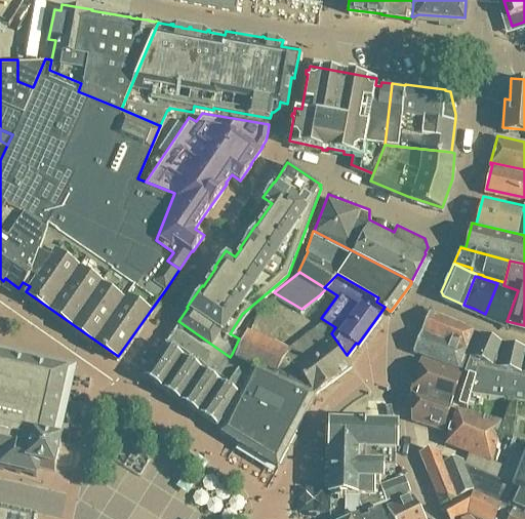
[(518,290),(503,285),(497,283),(491,298),(485,314),(506,322),(507,321),(518,290)]
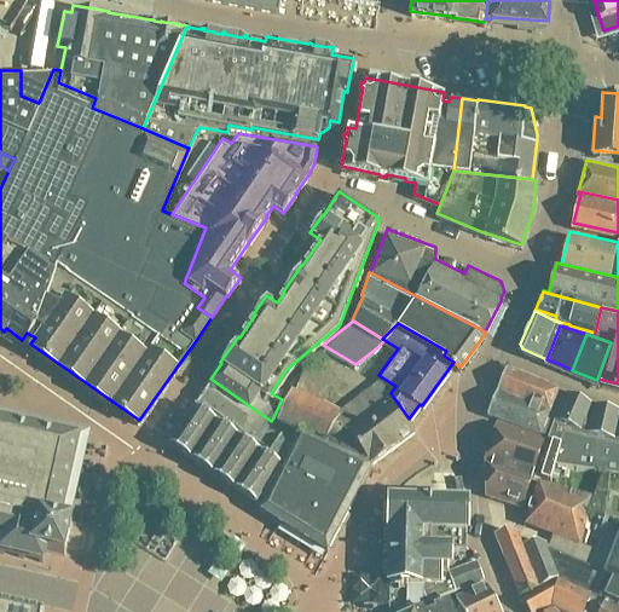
[(305,362),(294,385),(290,384),(289,387),(288,386),(282,399),(281,402),(273,417),(275,417),(298,428),(322,439),(325,434),(342,406),(323,397),(333,375),(305,362)]
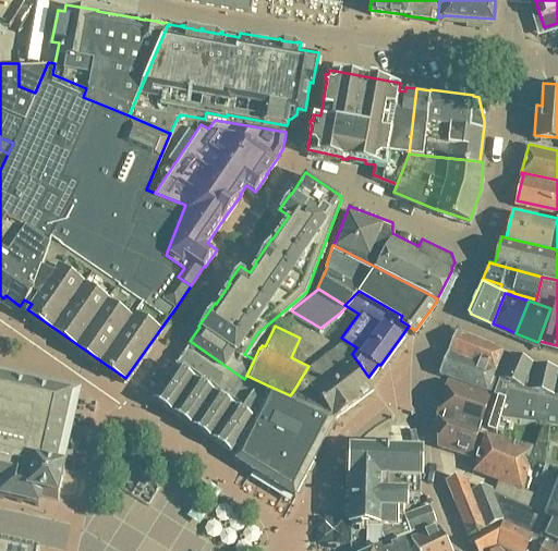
[(490,391),(494,392),(502,368),(510,351),(502,347),(502,346),(457,327),(439,369),(492,389),(490,391)]
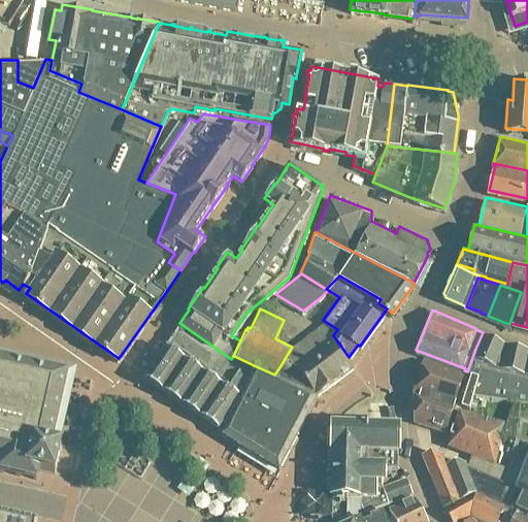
[(233,358),(234,356),(233,356),(231,359),(179,323),(165,344),(166,344),(144,376),(211,421),(223,428),(252,367),(233,358)]
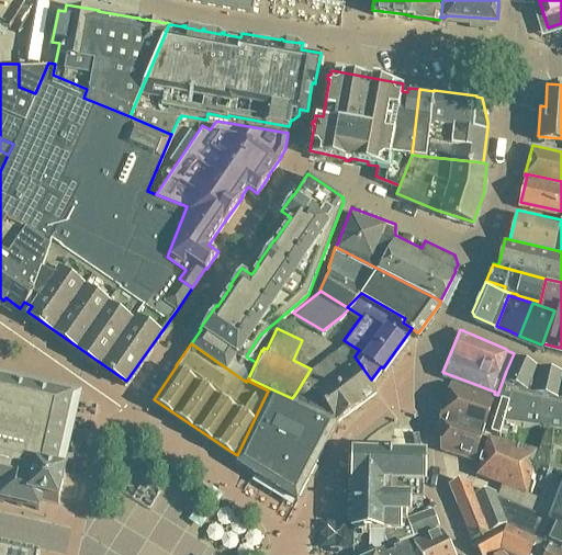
[(514,353),(506,371),(497,395),(509,397),(526,403),(538,363),(514,353)]
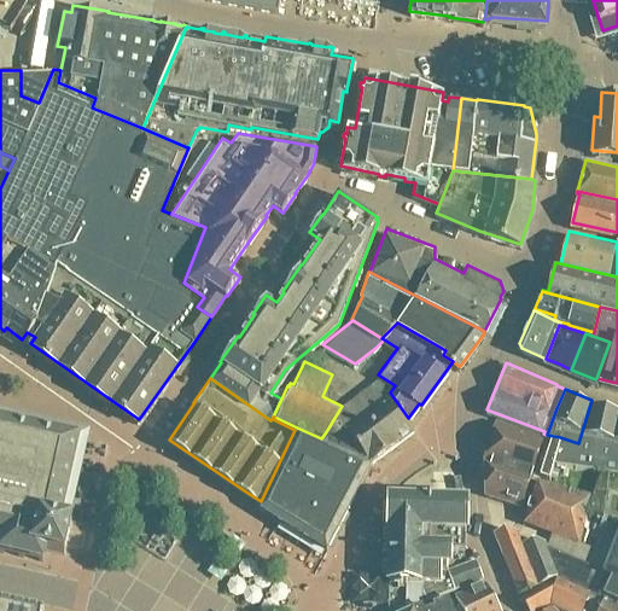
[(408,418),(390,393),(389,391),(334,434),(340,441),(344,437),(371,460),(415,425),(408,418)]
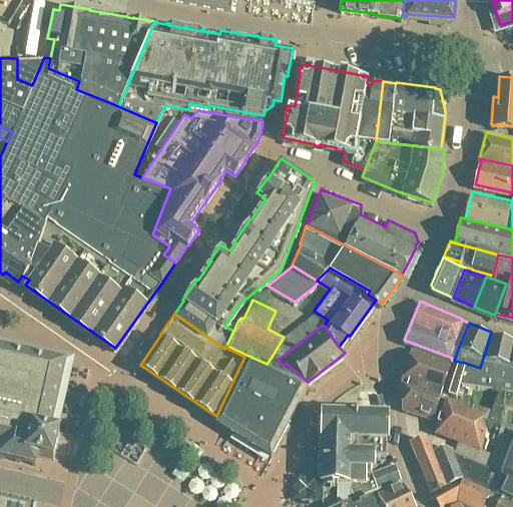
[(512,365),(512,337),(491,332),(480,368),(465,363),(460,382),(499,388),(509,389),(512,372),(512,365)]
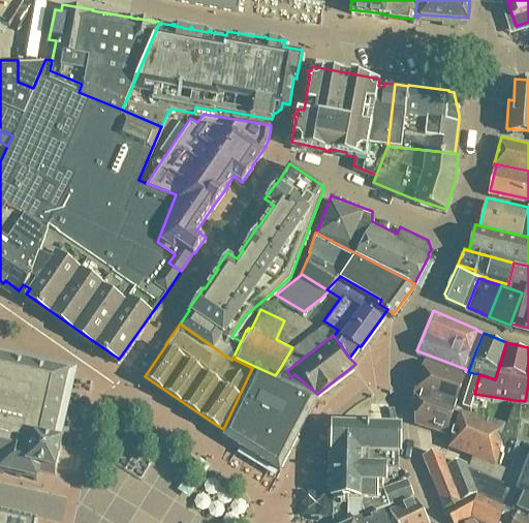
[(55,470),(61,442),(52,440),(67,369),(0,354),(0,457),(1,458),(0,464),(0,467),(36,477),(38,466),(55,470)]
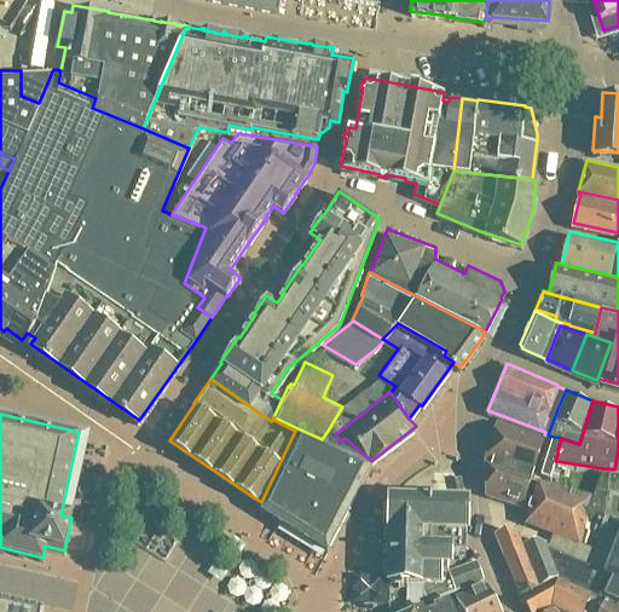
[(485,459),(533,475),(534,471),(550,477),(555,461),(561,438),(548,436),(544,434),(544,436),(498,419),(485,459)]
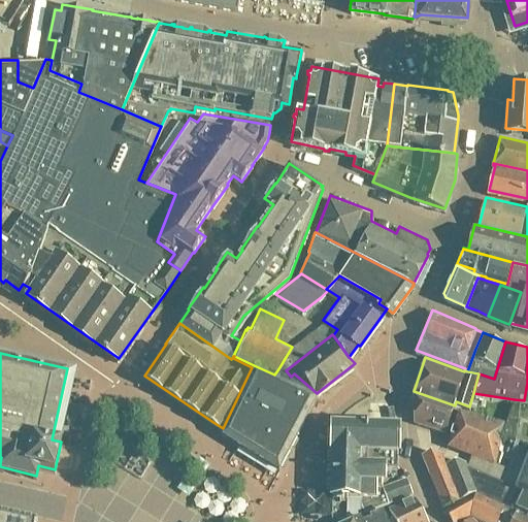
[(258,368),(225,433),(237,442),(278,467),(316,395),(277,370),(274,374),(254,365),(254,366),(258,368)]
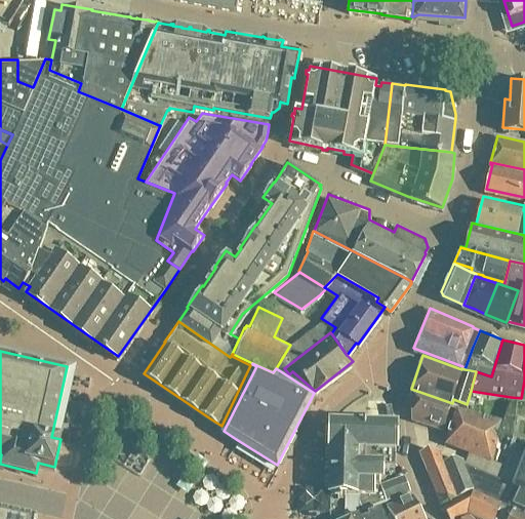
[(443,428),(452,403),(411,389),(411,416),(443,428)]
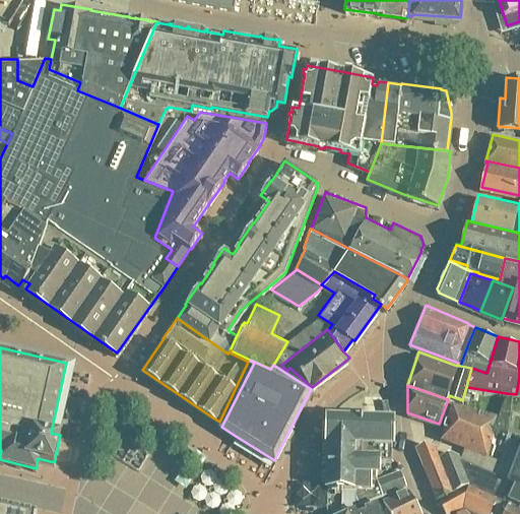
[(519,394),(516,394),(506,393),(499,412),(494,426),(519,435),(519,394)]
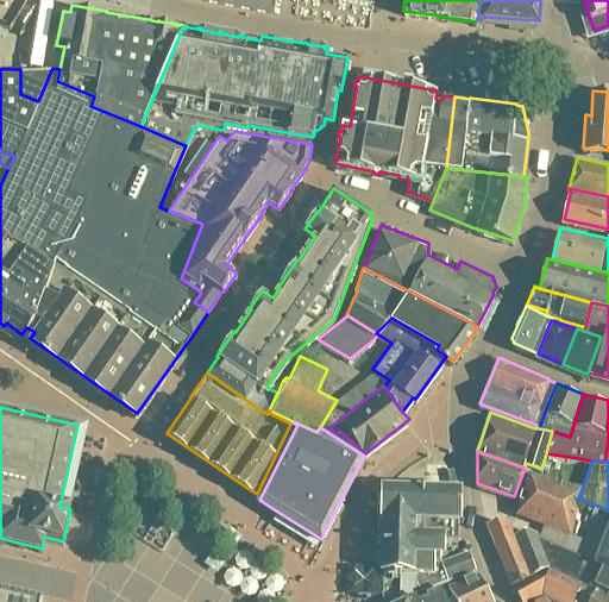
[(469,547),(440,558),(441,552),(443,552),(444,537),(457,537),(458,519),(459,510),(458,510),(458,496),(459,496),(459,488),(458,488),(453,465),(447,466),(451,488),(439,488),(383,487),(383,494),(384,494),(384,508),(383,508),(383,515),(384,515),(383,569),(413,570),(413,569),(420,588),(477,568),(469,547)]
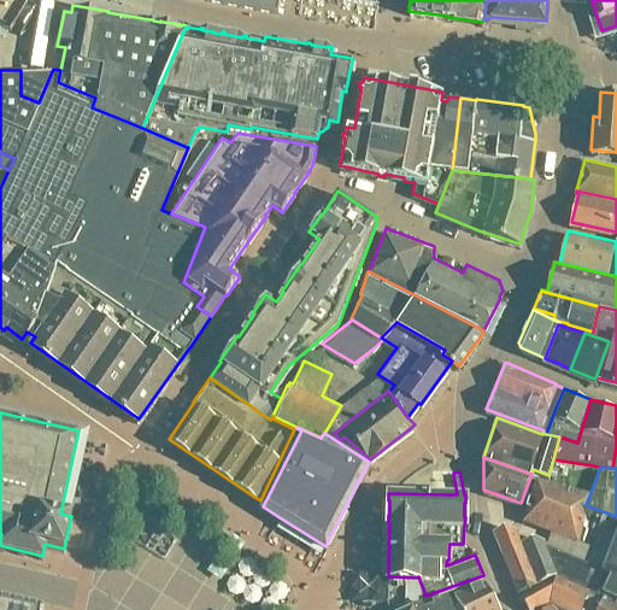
[(523,518),(577,538),(591,488),(536,475),(523,518)]
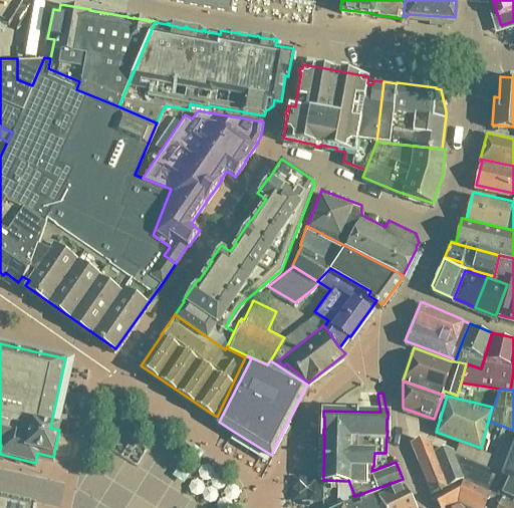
[(454,453),(461,470),(444,476),(435,450),(434,450),(430,439),(423,437),(412,441),(419,457),(432,490),(447,484),(447,483),(462,475),(463,476),(490,486),(496,469),(454,453)]
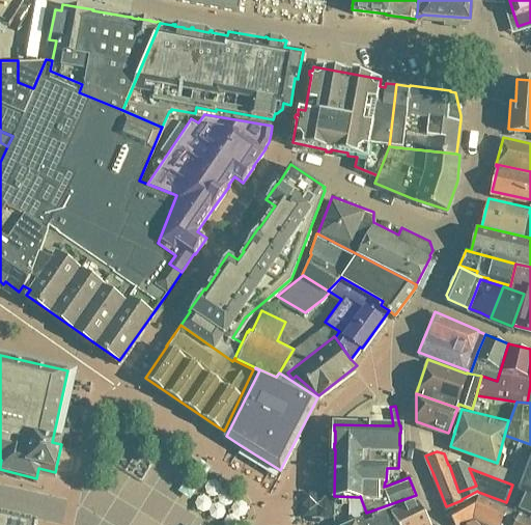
[(530,495),(530,457),(519,490),(530,495)]
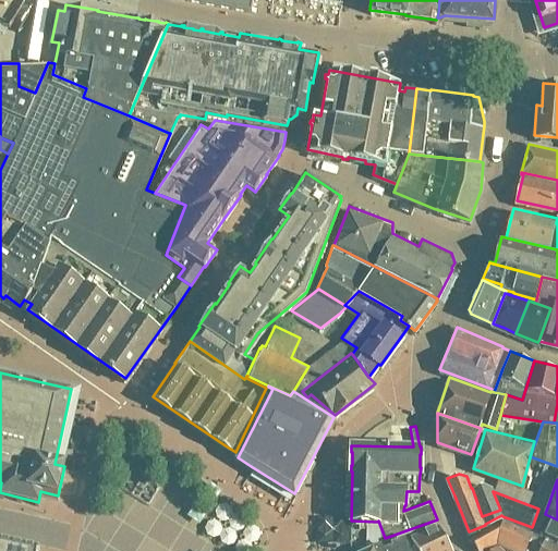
[(472,488),(482,516),(500,510),(493,491),(492,485),(484,484),(472,488)]
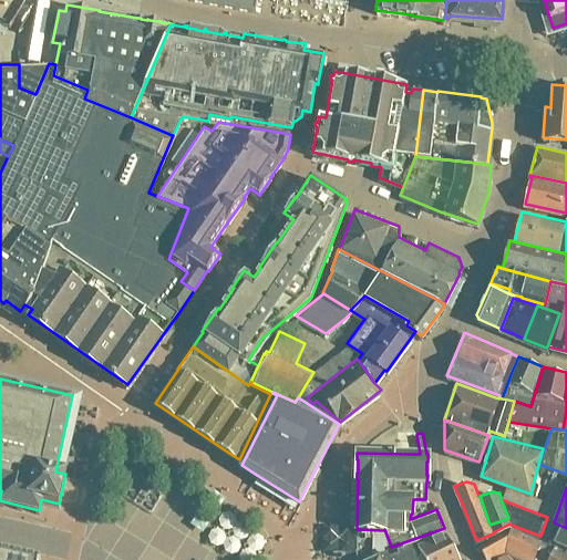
[(546,539),(555,542),(566,548),(566,528),(554,522),(546,539)]
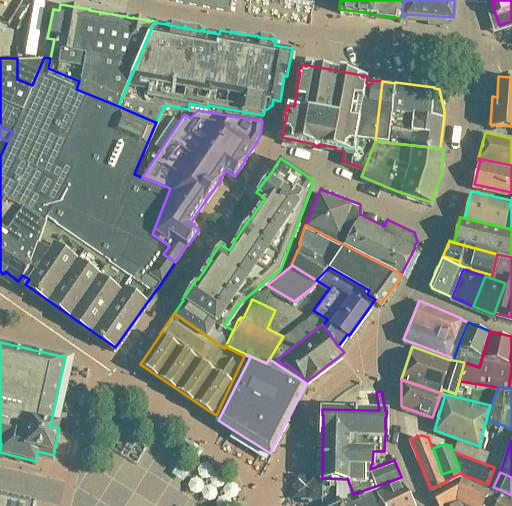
[(487,486),(488,484),(461,474),(446,483),(431,491),(440,505),(455,496),(477,505),(494,505),(500,491),(487,486)]
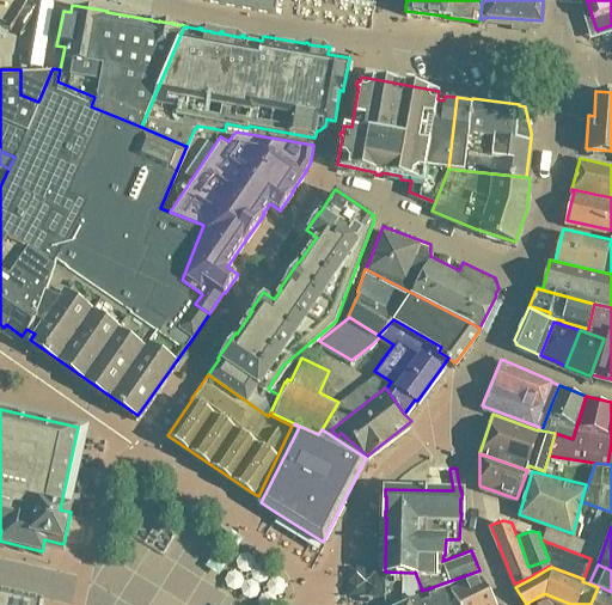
[(496,604),(481,573),(478,574),(451,586),(459,604),(496,604)]
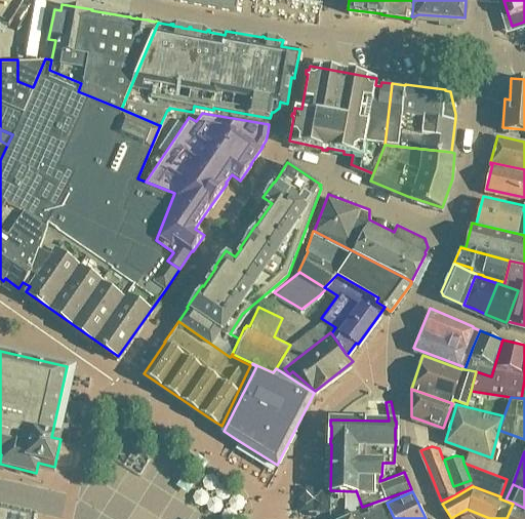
[(507,518),(524,518),(524,508),(514,503),(513,504),(507,518)]
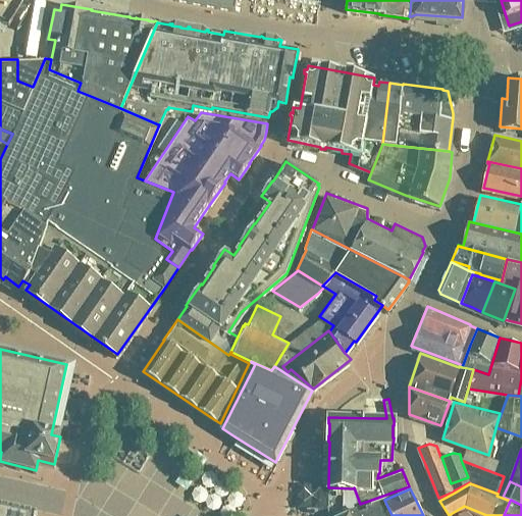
[(383,515),(377,501),(366,506),(367,509),(357,513),(349,510),(335,515),(383,515)]
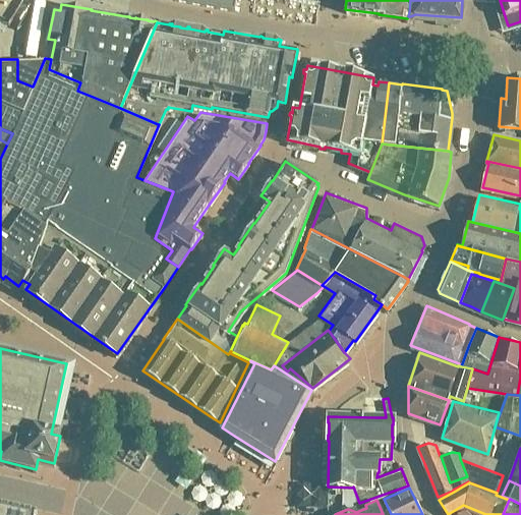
[(0,514),(36,514),(38,511),(0,503),(0,514)]
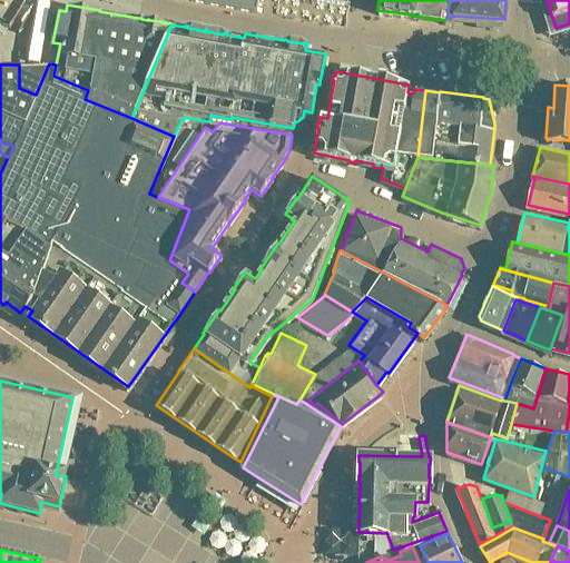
[(199,562),(227,562),(213,550),(199,562)]
